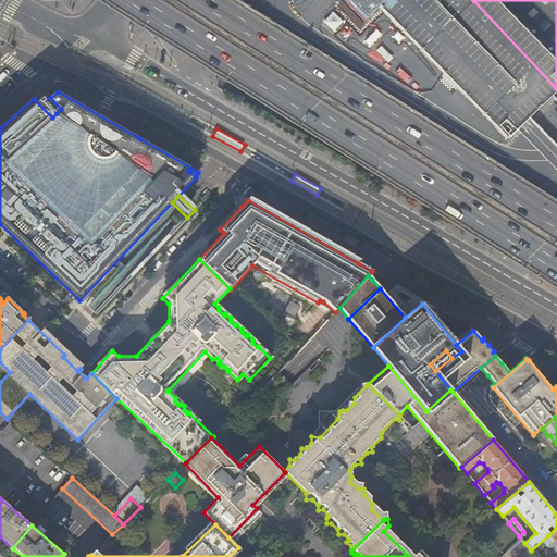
[(524,543),(521,539),(506,554),(508,556),(536,556),(531,551),(524,543)]
